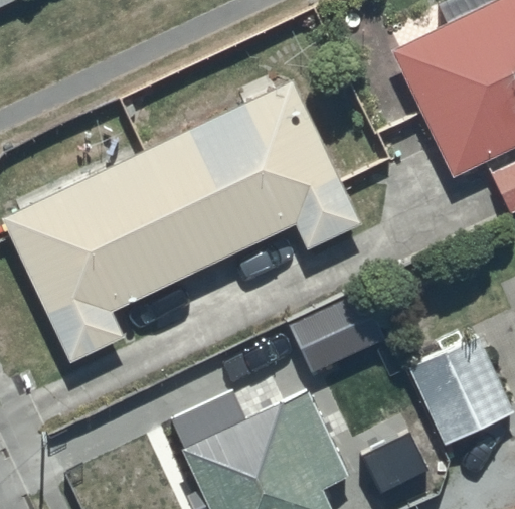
[(514,0),(495,0),(389,50),(450,177),(514,145),(514,0)]
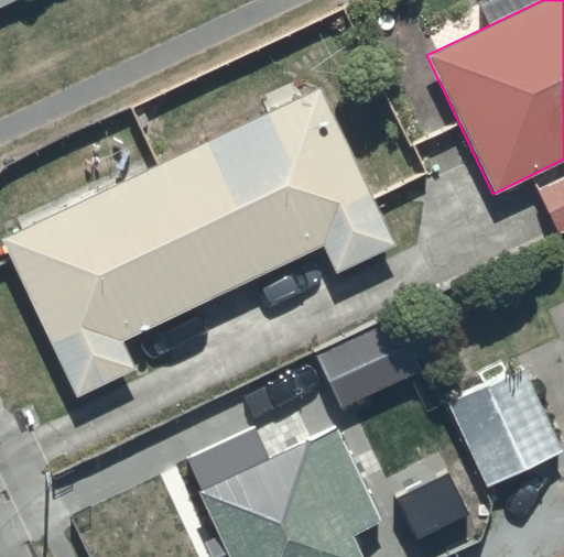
[(318,88),(1,238),(77,399),(138,370),(125,340),(322,248),(335,277),(394,250),(318,88)]
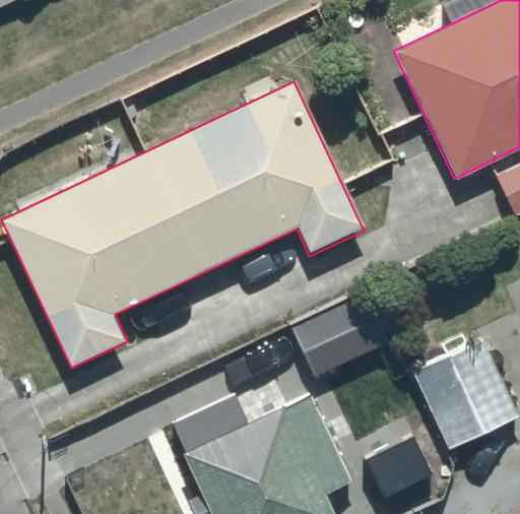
[(519,163),(493,177),(512,217),(519,213),(519,163)]
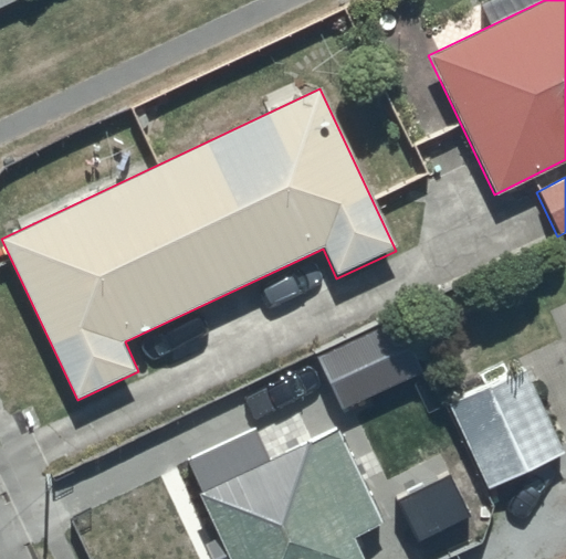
[(563,455),(523,369),(449,403),(490,489),(563,455)]
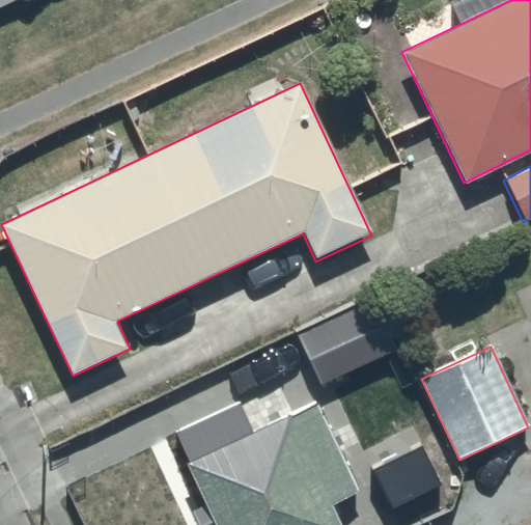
[(241,405),(178,436),(210,502),(189,512),(194,524),(338,524),(330,504),(355,493),(315,405),(254,433),(241,405)]
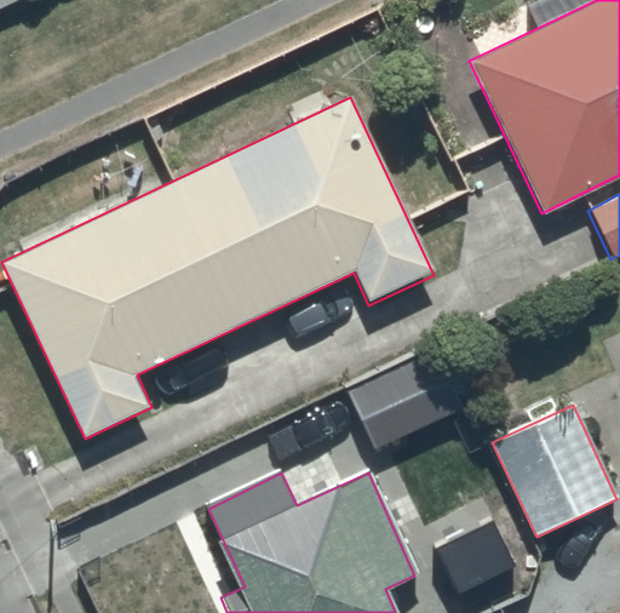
[(493,527),(435,553),(454,597),(512,572),(493,527)]
